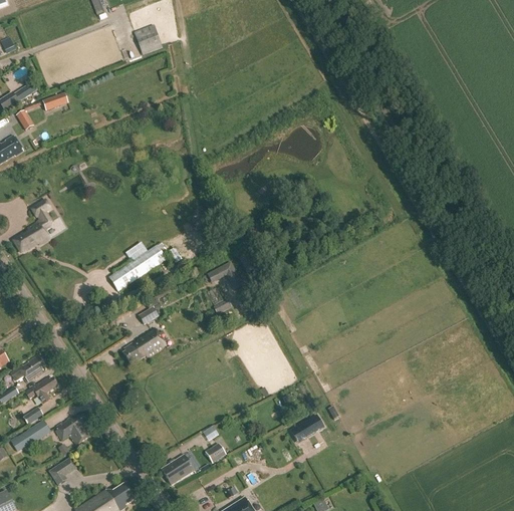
[(154,23),(134,31),(143,56),(163,48),(154,23)]
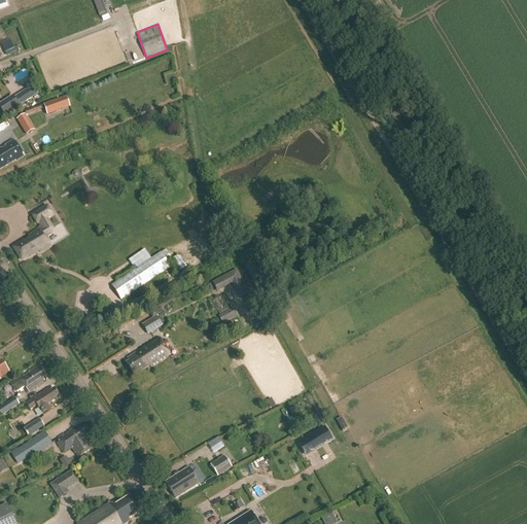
[(12,93),(0,101),(0,106),(4,113),(20,104),(12,93)]
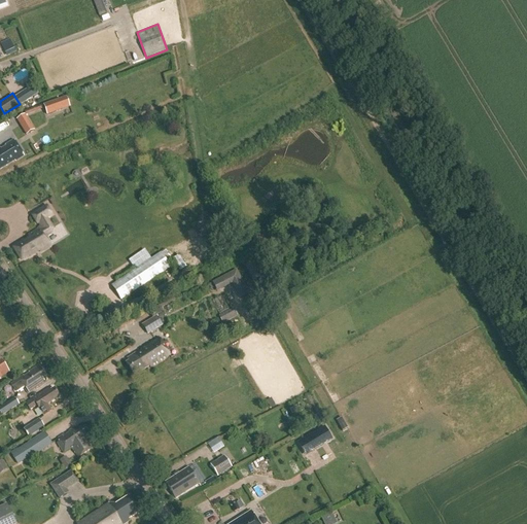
[(59,97),(43,102),(45,108),(46,112),(47,113),(63,107),(62,106),(61,103),(59,97)]
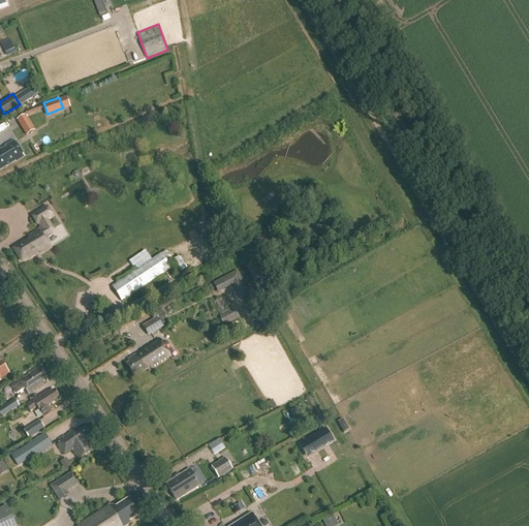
[(25,113),(17,118),(26,133),(34,128),(25,113)]
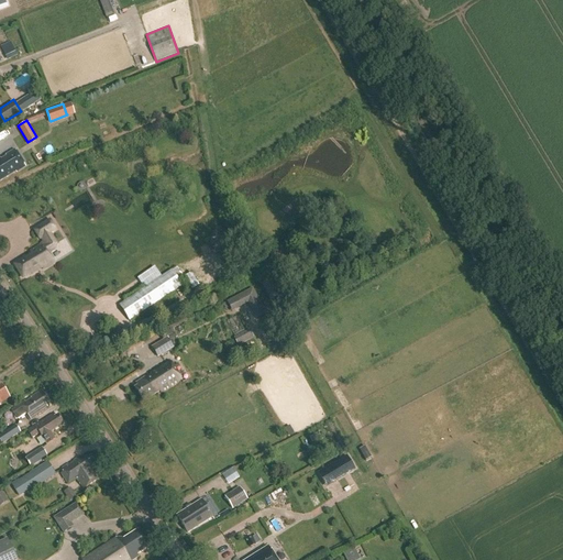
[(25,165),(14,147),(6,153),(7,154),(1,157),(0,156),(0,155),(0,178),(14,169),(17,171),(25,165)]
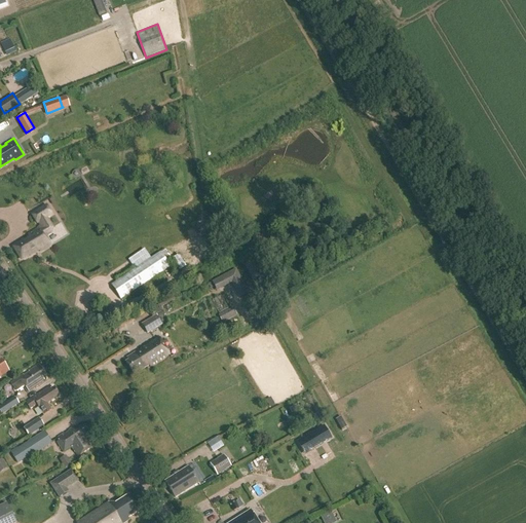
[(14,245),(22,256),(29,252),(31,253),(40,247),(41,249),(50,243),(44,233),(51,229),(52,225),(46,215),(51,212),(45,202),(32,212),(39,223),(38,224),(39,225),(29,231),(30,234),(14,245)]
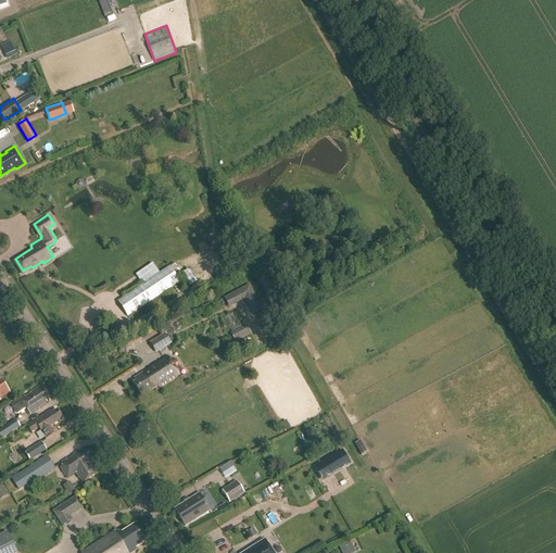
[(133,268),(142,283),(117,299),(127,314),(179,279),(168,264),(160,271),(150,256),(133,268)]
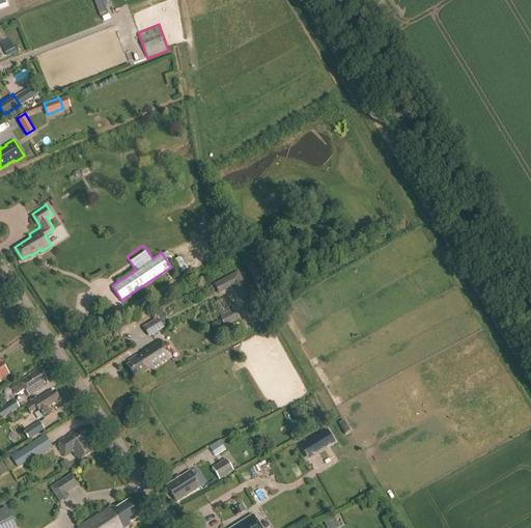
[(251,293),(239,269),(214,282),(219,292),(234,283),(242,298),(251,293)]
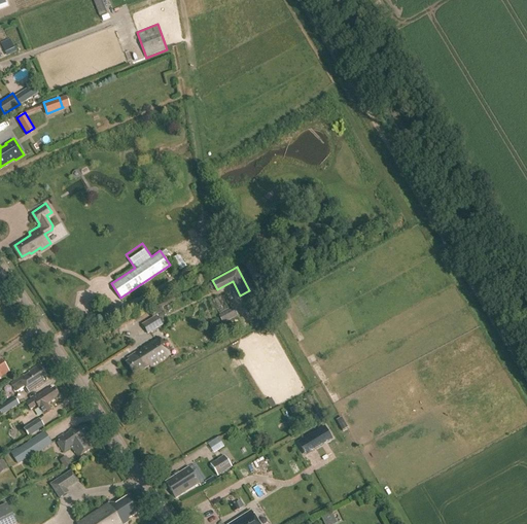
[(154,311),(156,314),(142,322),(147,332),(162,323),(157,315),(164,312),(161,307),(154,311)]
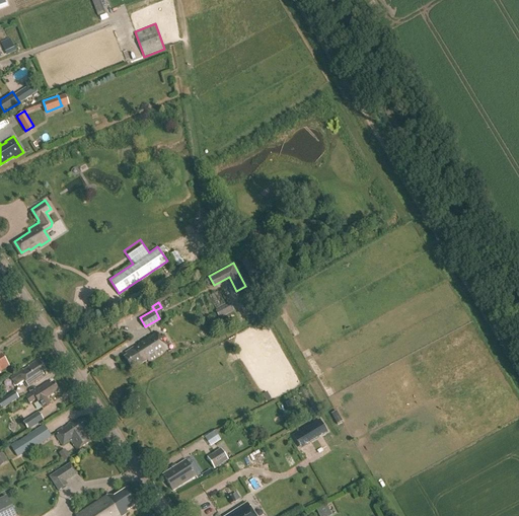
[(156,353),(167,346),(157,329),(146,337),(138,342),(139,343),(133,347),(133,346),(126,350),(128,353),(124,355),(132,368),(156,353)]
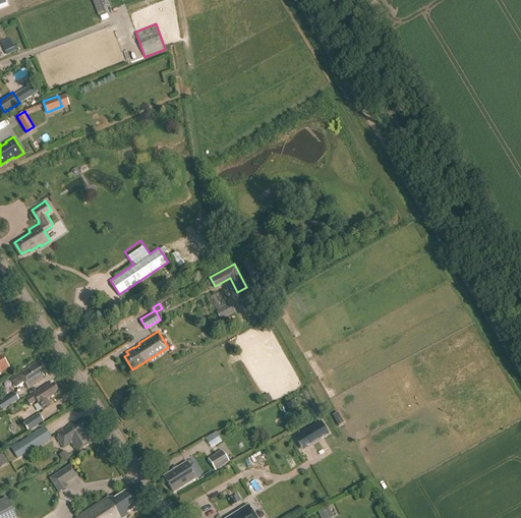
[(45,369),(38,358),(29,365),(29,366),(23,369),(22,368),(10,377),(16,385),(23,380),(29,386),(44,375),(42,371),(45,369)]
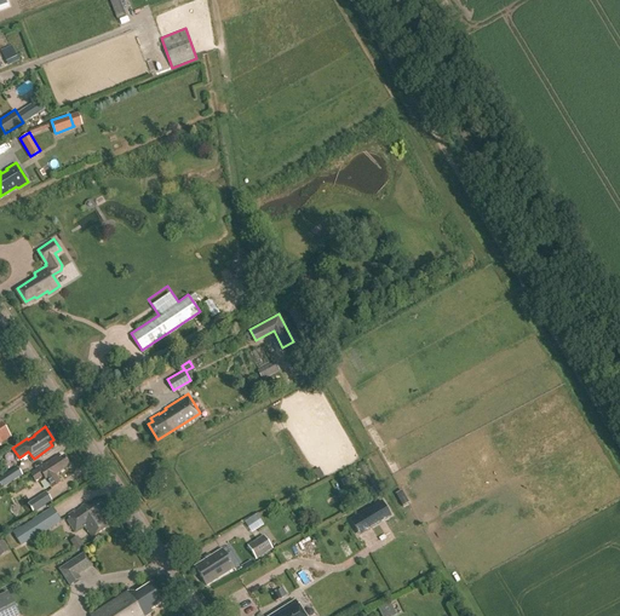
[(55,472),(69,462),(63,454),(59,456),(57,453),(30,471),(35,478),(42,473),(51,485),(61,479),(55,472)]
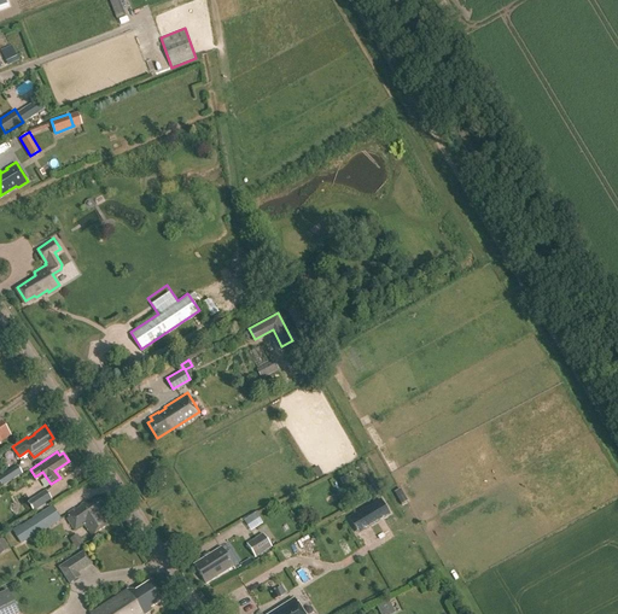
[(0,478),(3,483),(22,471),(17,463),(0,474),(0,478)]
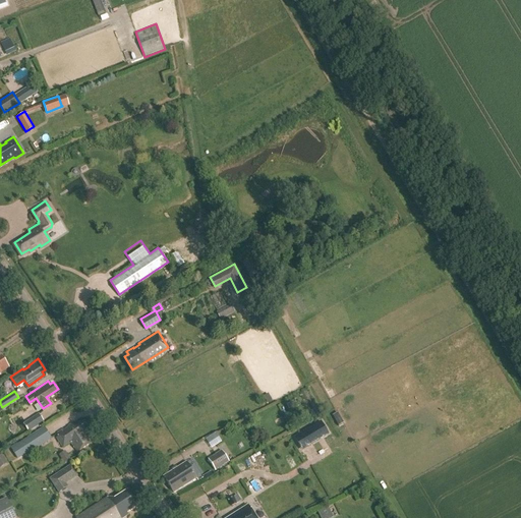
[(27,424),(39,417),(36,412),(24,419),(27,424)]
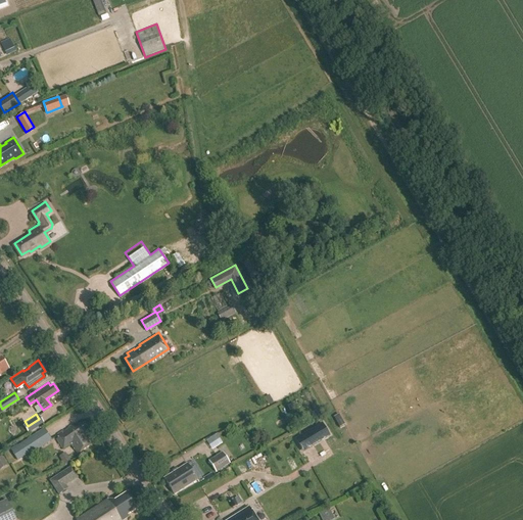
[(322,421),(295,436),(303,451),(330,434),(322,421)]
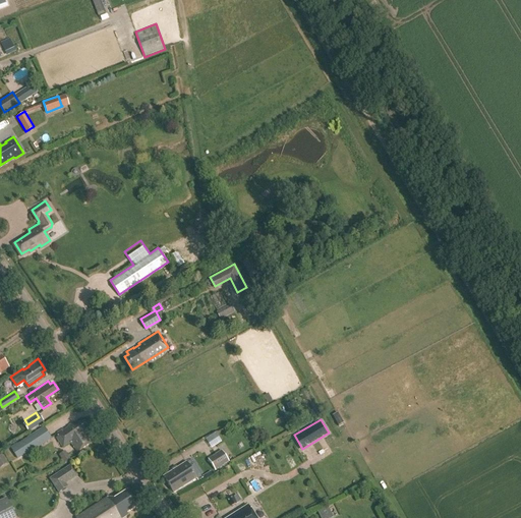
[(76,422),(74,420),(67,424),(68,425),(64,428),(63,427),(58,430),(60,434),(57,436),(63,445),(71,440),(77,449),(90,441),(83,432),(85,430),(79,420),(76,422)]
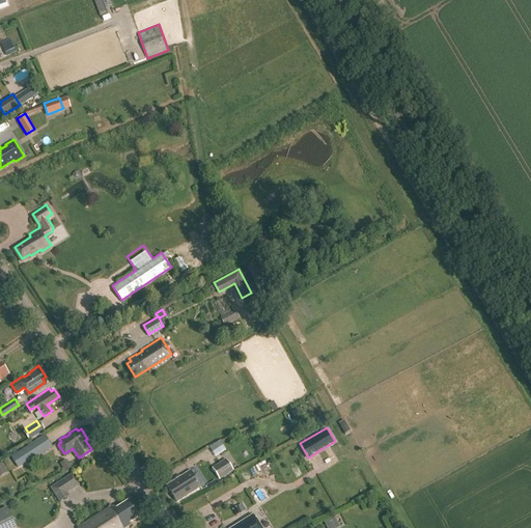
[(45,432),(10,454),(18,465),(24,461),(33,454),(35,456),(53,445),(45,432)]
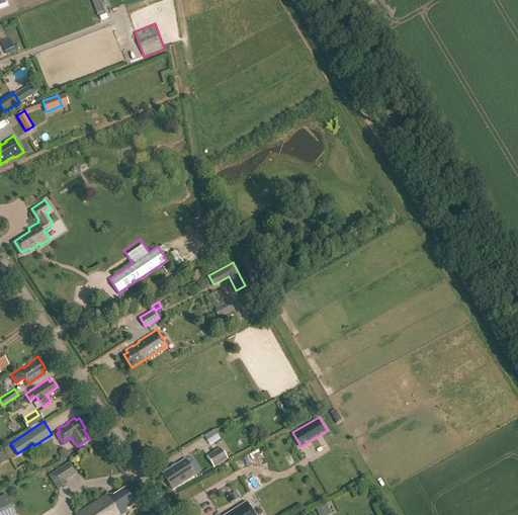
[(212,425),(202,432),(208,441),(219,434),(212,425)]
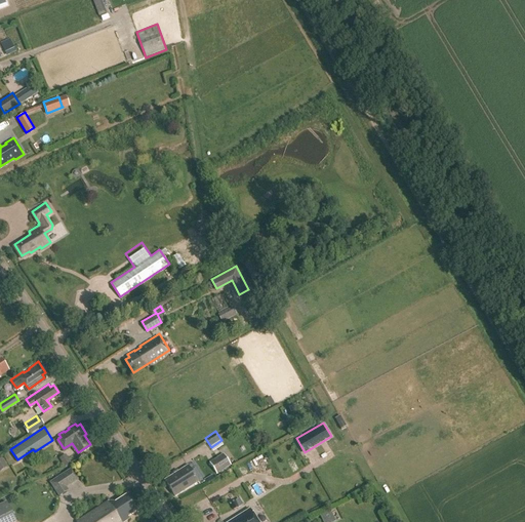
[(58,456),(65,465),(71,460),(65,452),(58,456)]
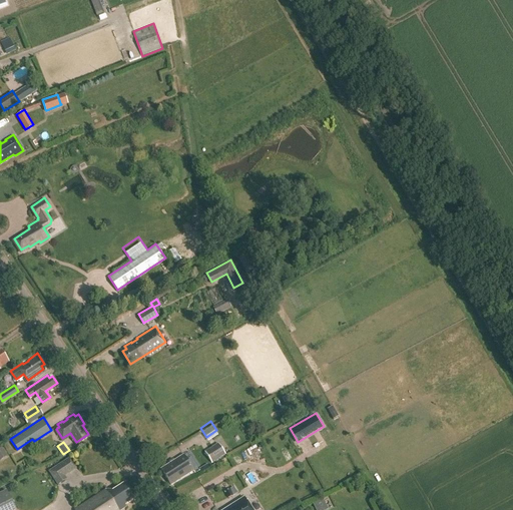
[(218,442),(204,450),(211,461),(225,453),(218,442)]
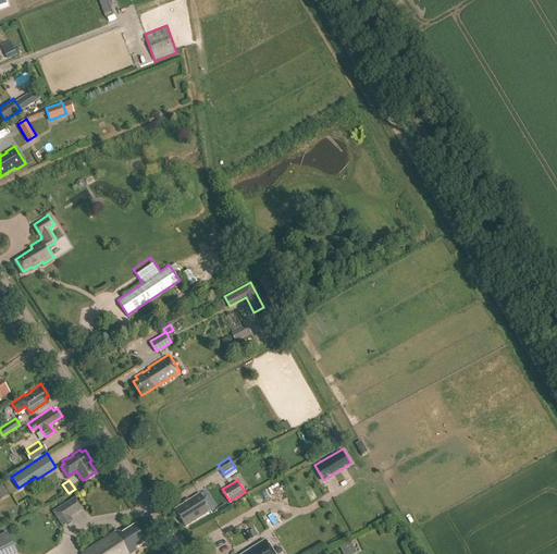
[(210,508),(199,492),(174,507),(185,525),(210,508)]
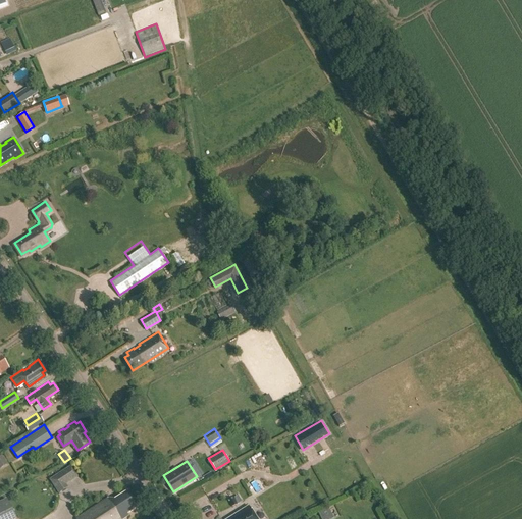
[(70,463),(50,477),(59,491),(68,485),(66,482),(77,474),(70,463)]
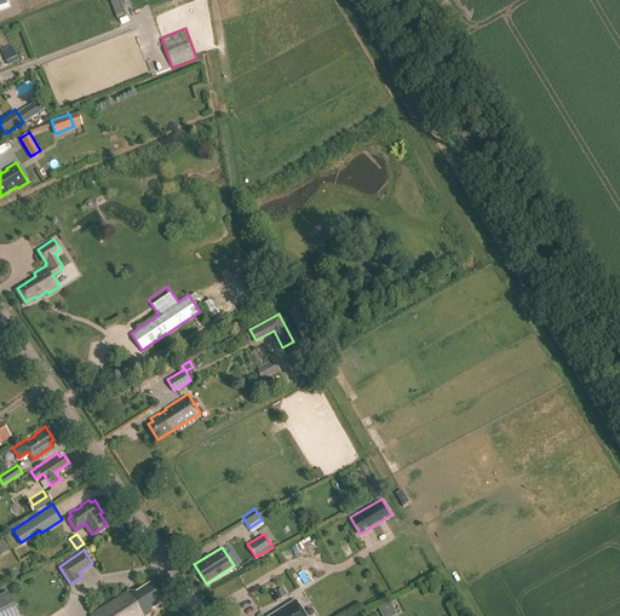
[(92,615),(143,615),(151,610),(149,608),(160,600),(149,582),(128,596),(120,593),(91,612),(92,615)]
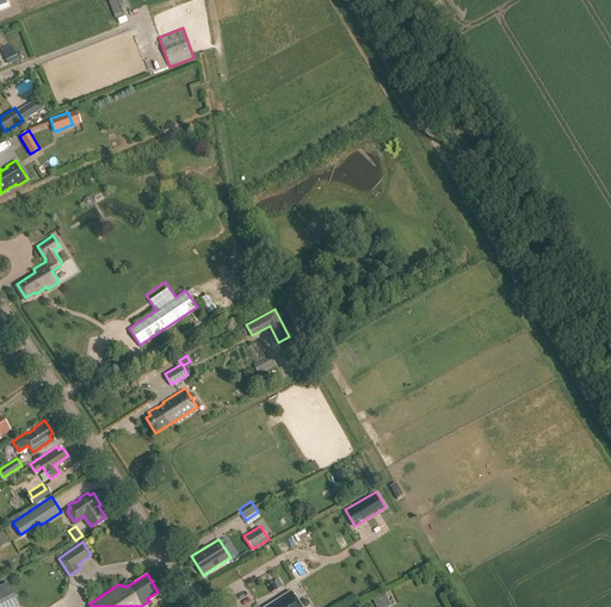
[(0,583),(0,606),(16,606),(19,606),(7,581),(0,583)]
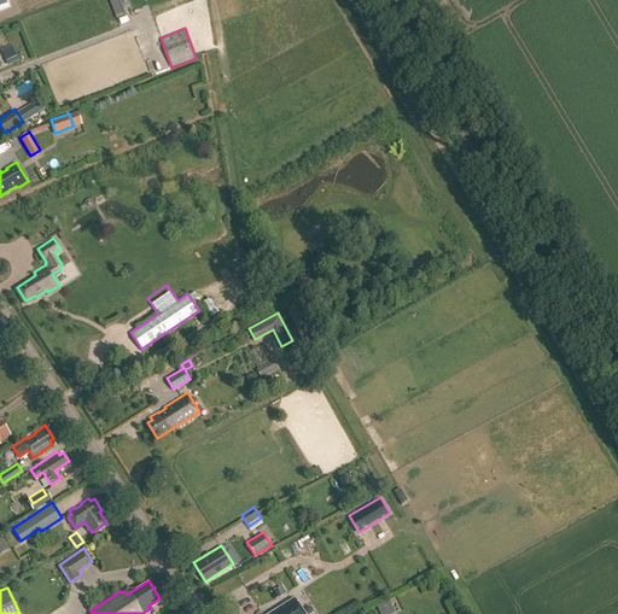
[(382,613),(394,607),(386,595),(375,601),(382,613)]
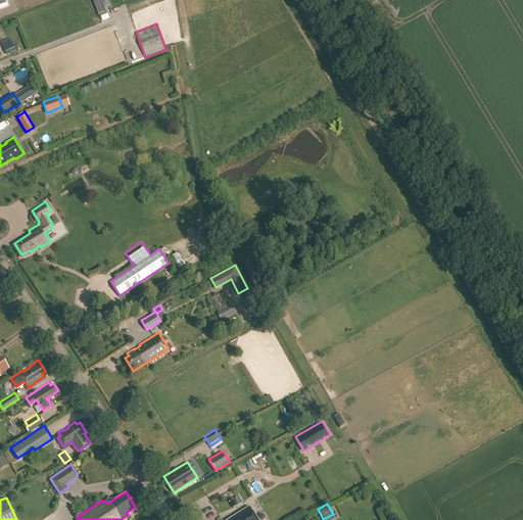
[(257,519),(250,507),(229,519),(257,519)]
